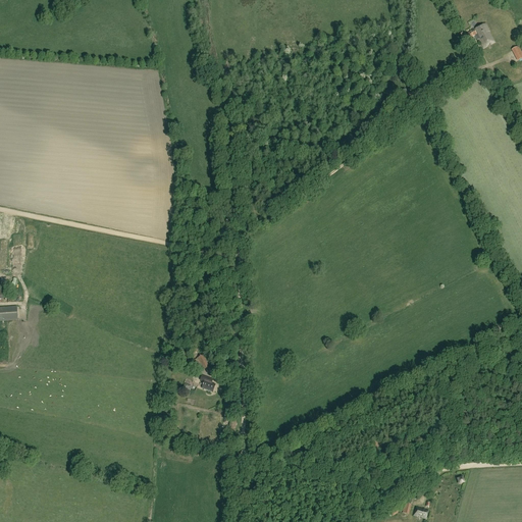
[(465,36),(467,40),(475,36),(477,41),(479,40),(483,48),(487,46),(486,44),(489,42),(490,45),(494,42),(488,32),(489,32),(485,24),(465,36)]
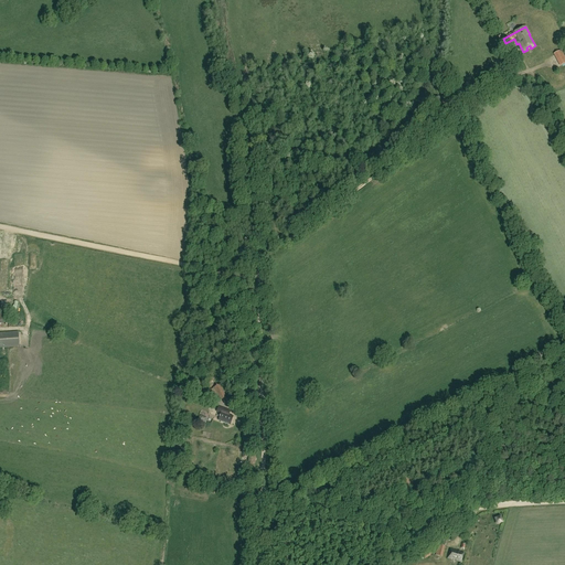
[(449,95),(440,98),(445,108),(454,104),(449,95)]
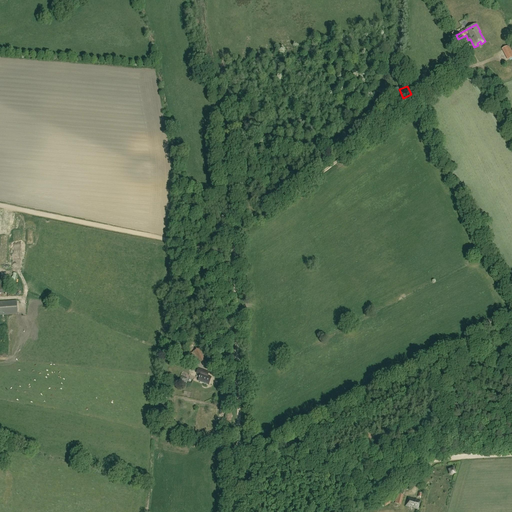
[(400,99),(398,95),(396,92),(392,95),(393,98),(397,104),(400,102),(401,102),(400,99)]
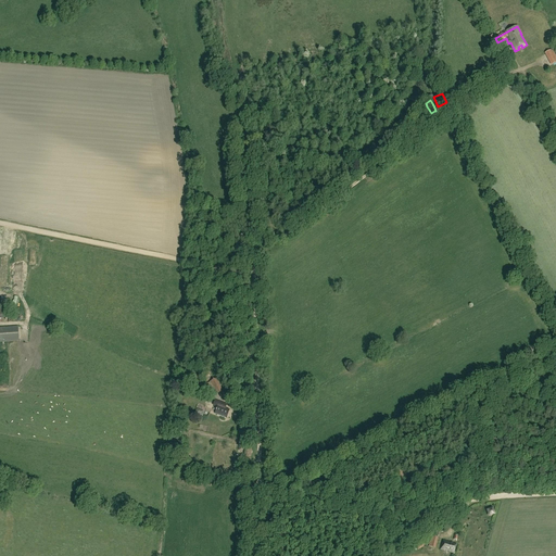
[(17,327),(3,328),(0,328),(0,342),(19,341),(17,327)]
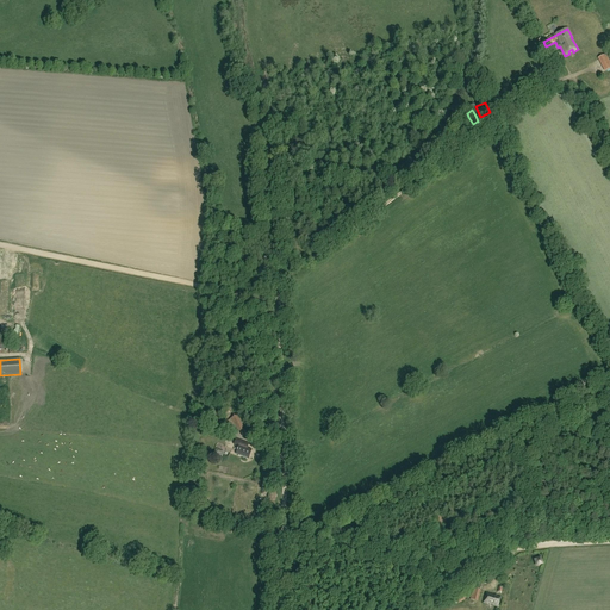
[(231,419),(236,429),(238,433),(244,429),(237,416),(231,419)]
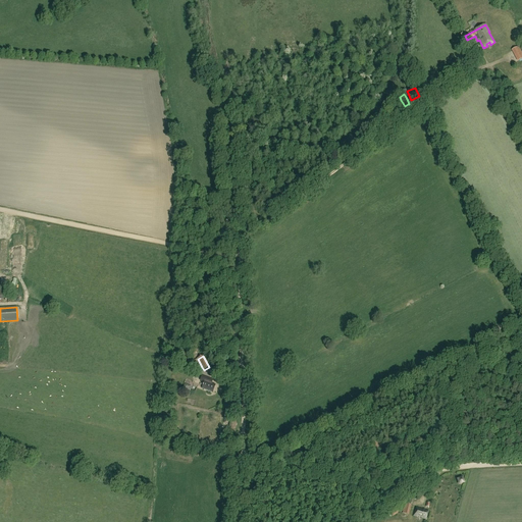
[(213,393),(215,385),(211,384),(213,379),(202,375),(201,381),(204,382),(202,388),(213,393)]
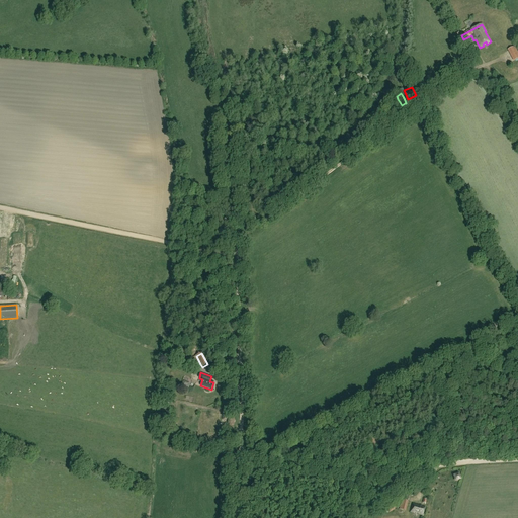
[(400,509),(406,511),(409,501),(402,499),(400,509)]
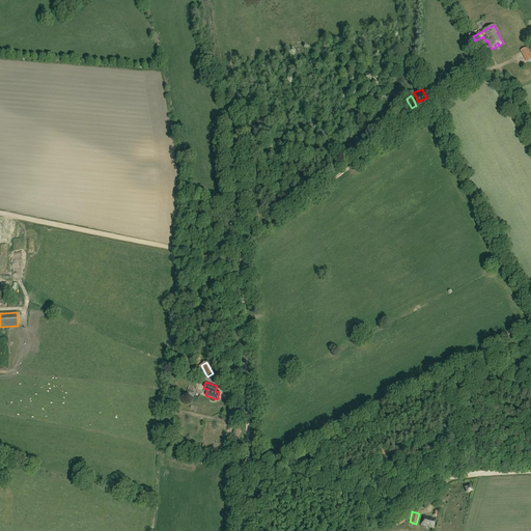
[(399,525),(406,521),(402,515),(396,519),(399,525)]
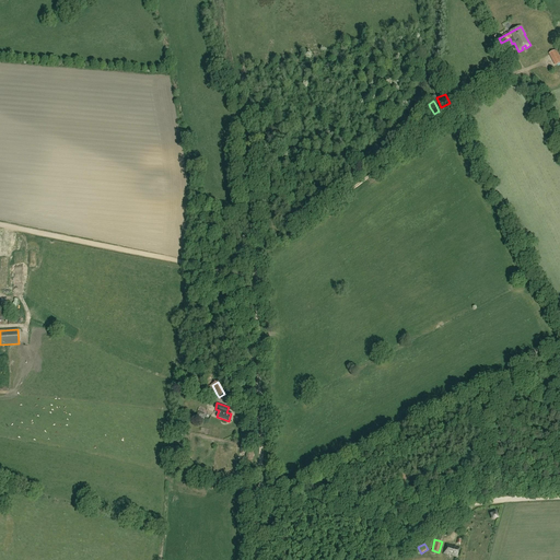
[(452,556),(456,557),(459,548),(446,544),(445,547),(446,548),(445,550),(444,550),(443,553),(448,555),(448,553),(452,555),(452,556)]
